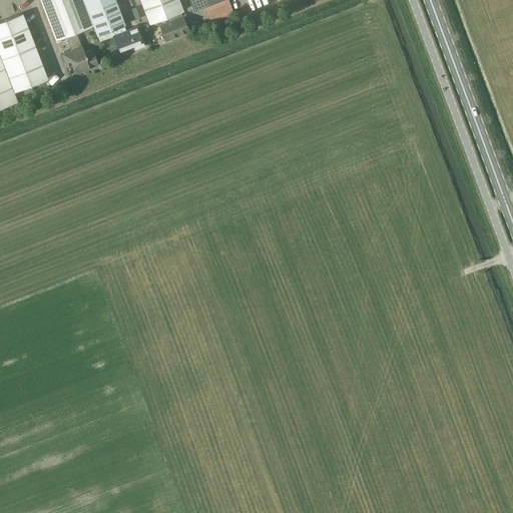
[(41,0),(56,39),(66,36),(70,47),(81,43),(76,32),(93,25),(83,0),(41,0)]
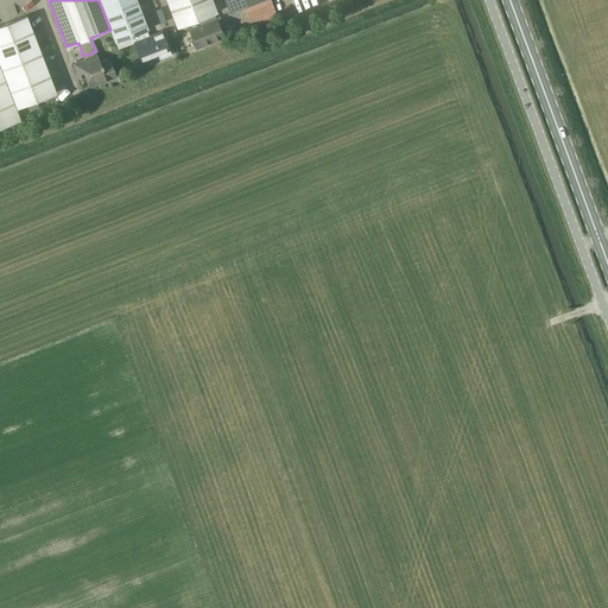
[(112,30),(119,49),(134,43),(141,61),(169,50),(162,31),(147,37),(145,30),(149,29),(138,0),(99,0),(111,30),(112,30)]
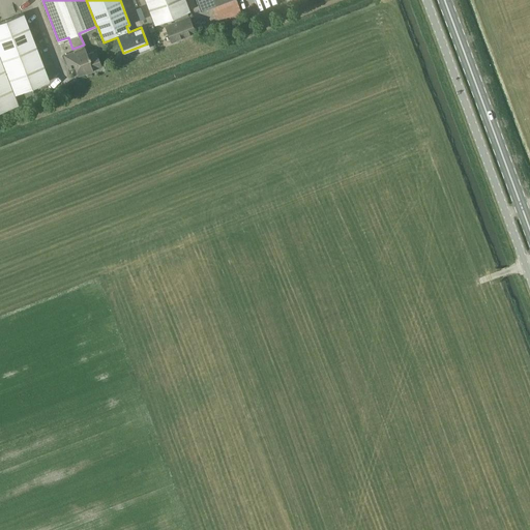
[(196,33),(187,11),(190,10),(185,0),(146,0),(155,24),(174,17),(176,24),(173,25),(173,24),(166,26),(172,41),(186,36),(189,37),(193,35),(194,33),(196,33)]
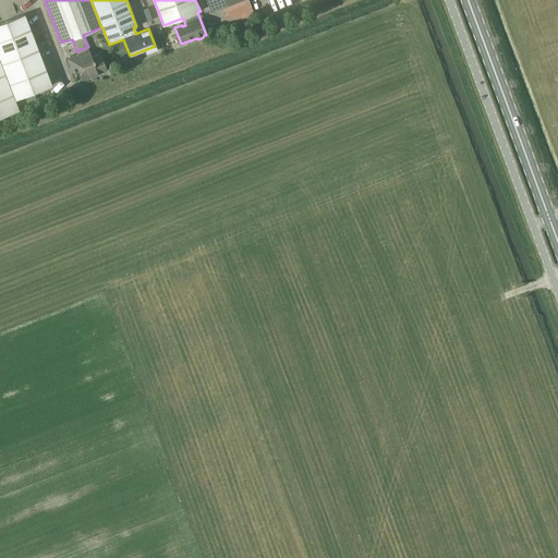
[(206,0),(211,11),(240,0),(206,0)]
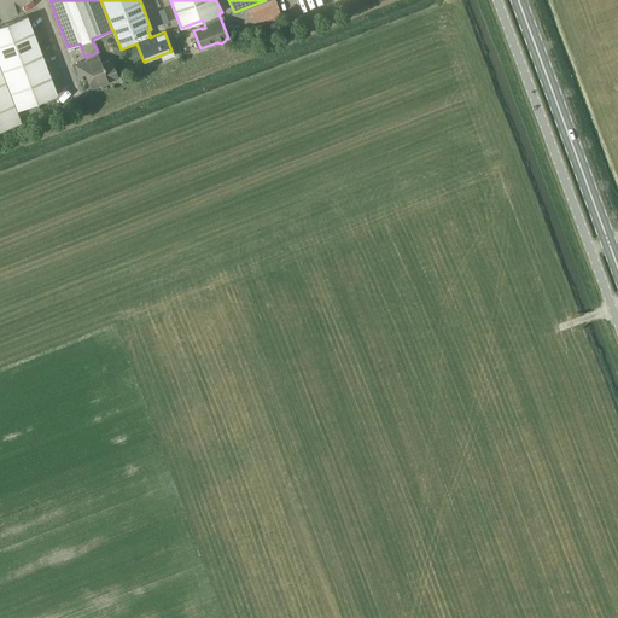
[(0,25),(0,63),(18,110),(58,94),(28,15),(0,25)]
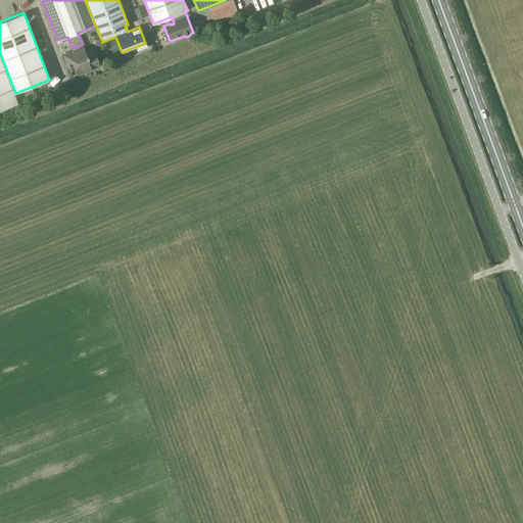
[(83,44),(72,48),(74,52),(64,55),(69,67),(75,65),(78,74),(100,64),(96,52),(88,55),(85,48),(84,48),(83,44)]
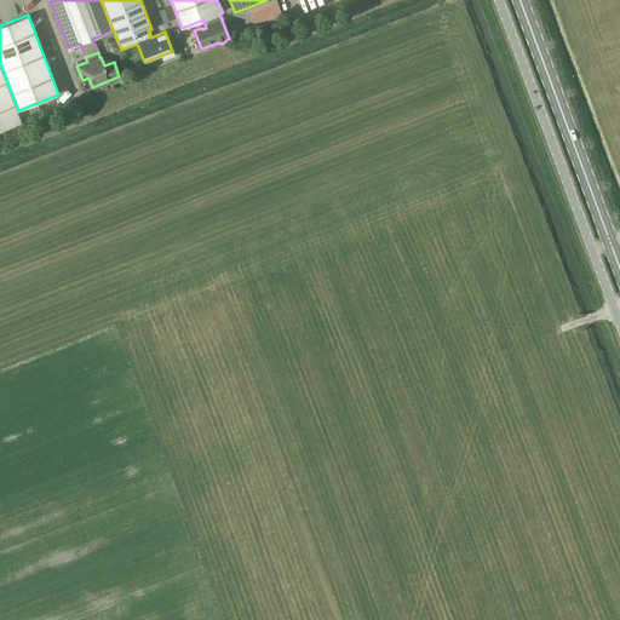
[(0,130),(22,121),(18,110),(0,63),(0,130)]
